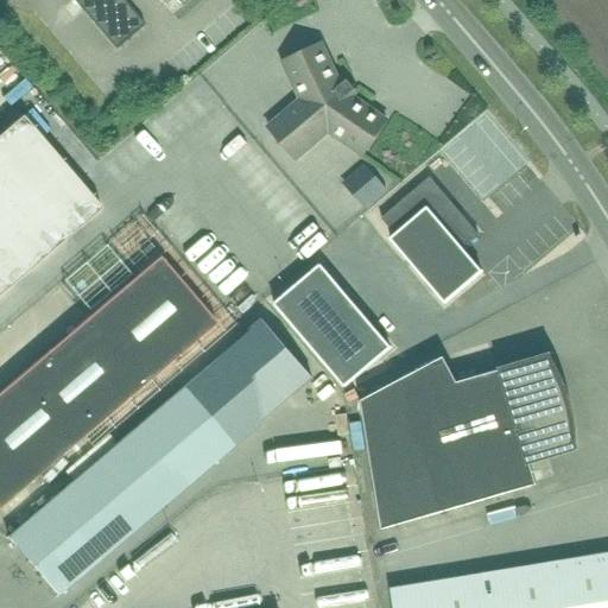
[(144,25),(121,0),(71,0),(114,50),(144,25)]
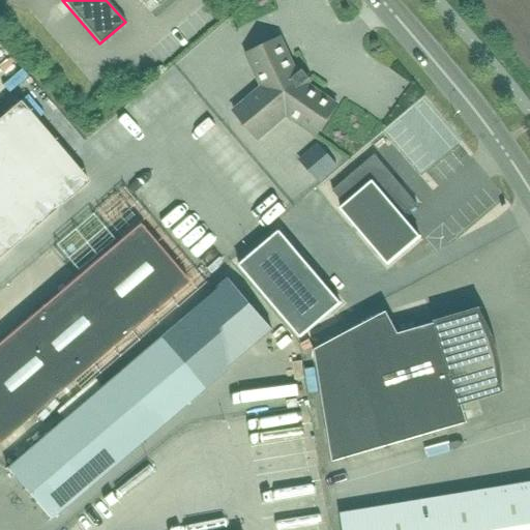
[(316,136),(336,106),(306,84),(296,72),(280,38),(246,55),(262,87),(234,112),(258,140),(286,116),(316,136)]
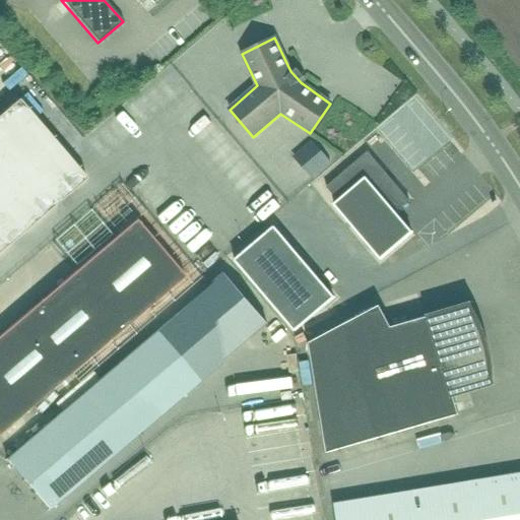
[(0,251),(85,179),(17,100),(0,114),(0,251)]
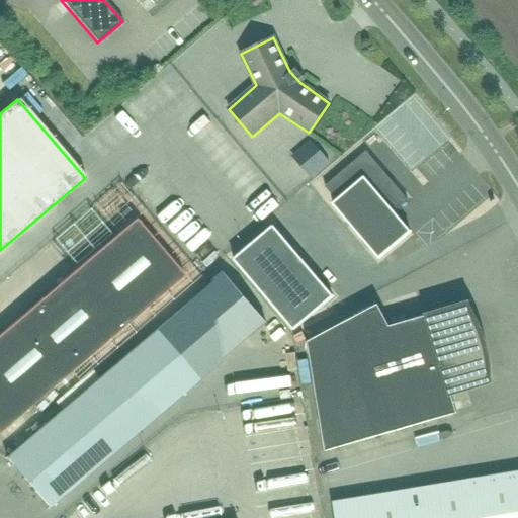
[(292,156),(311,177),(329,161),(312,141),(292,156)]
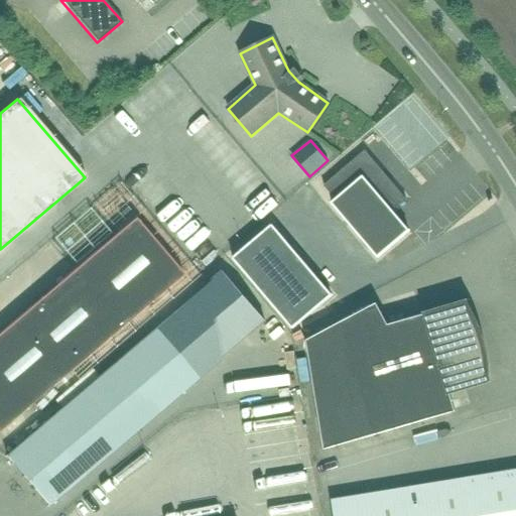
[(386,182),(379,174),(383,171),(365,151),(324,185),(335,200),(331,204),(378,258),(409,231),(393,211),(406,200),(389,179),(386,182)]
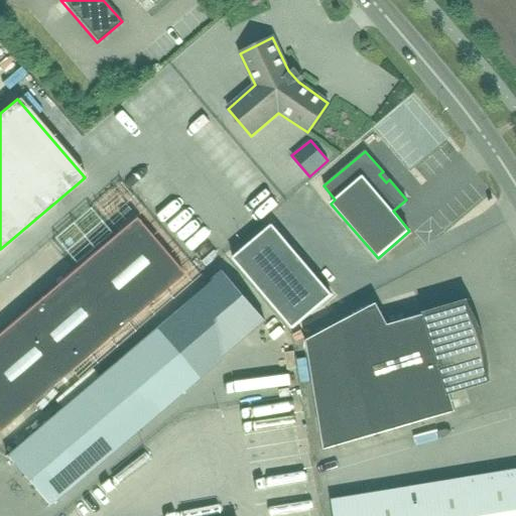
[(0,430),(182,275),(134,218),(0,333),(0,430)]
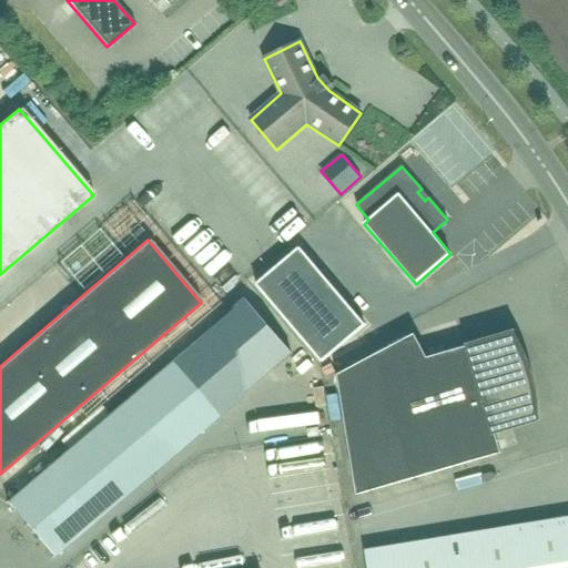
[(365,325),(300,247),(255,284),(322,362),(365,325)]
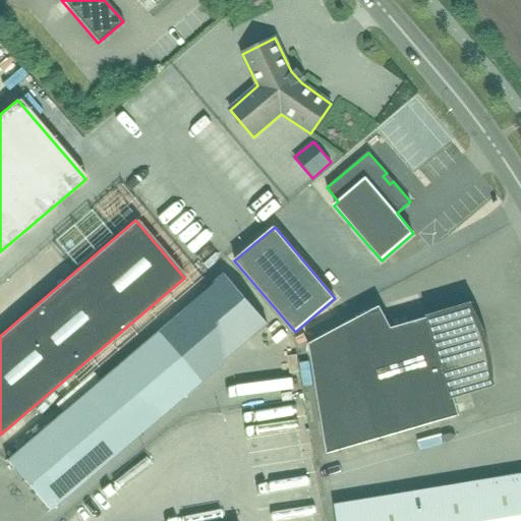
[(224,274),(6,460),(49,511),(268,325),(224,274)]
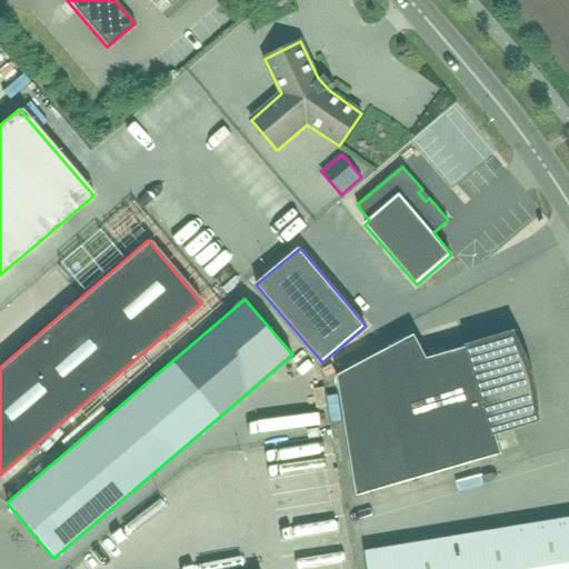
[(539,420),(513,333),(425,359),(416,340),(338,378),(358,499),(502,456),(496,433),(539,420)]
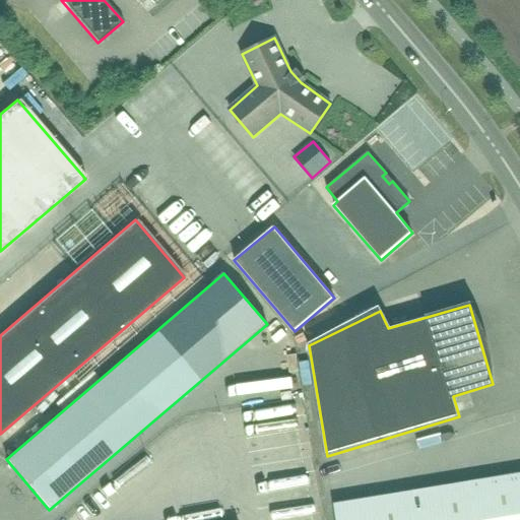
[(335,519),(519,519),(519,473),(333,504),(335,519)]
